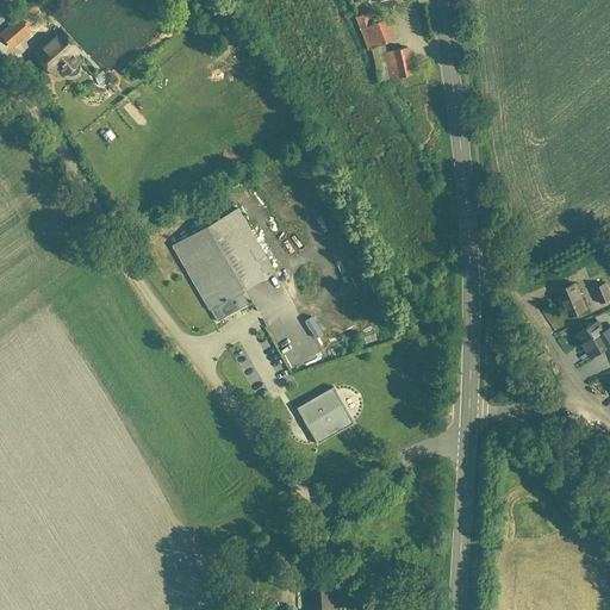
[(384,20),(367,27),(375,48),(393,41),(384,20)]
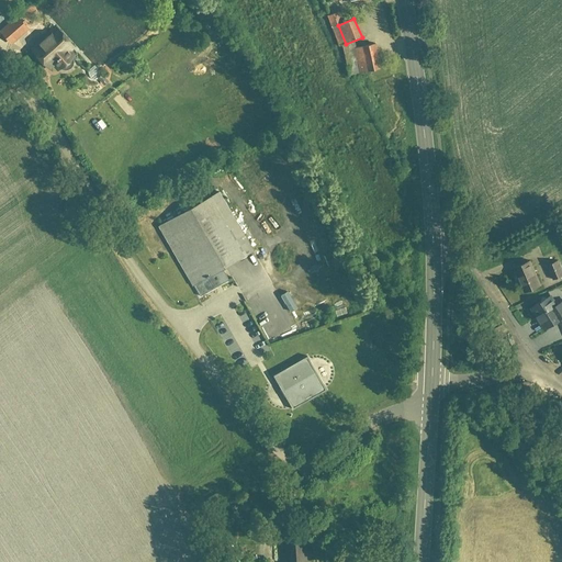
[(2,32),(12,47),(31,34),(21,20),(2,32)]
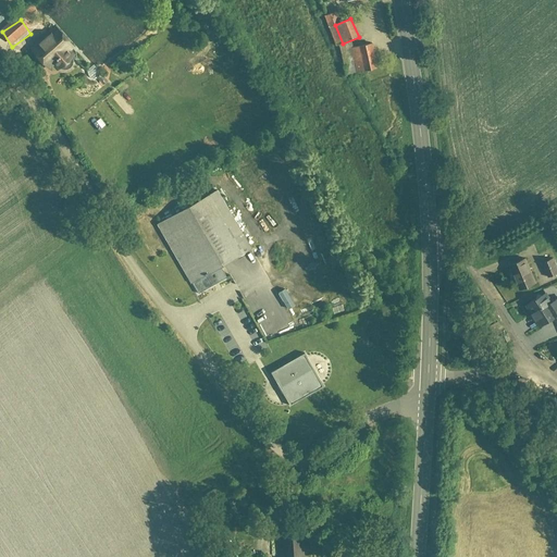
[(33,49),(50,67),(71,48),(54,29),(33,49)]
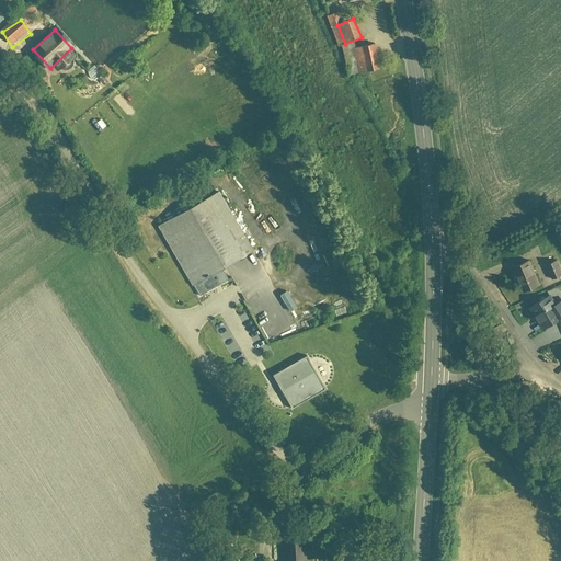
[(376,43),(356,48),(362,76),(382,70),(376,43)]
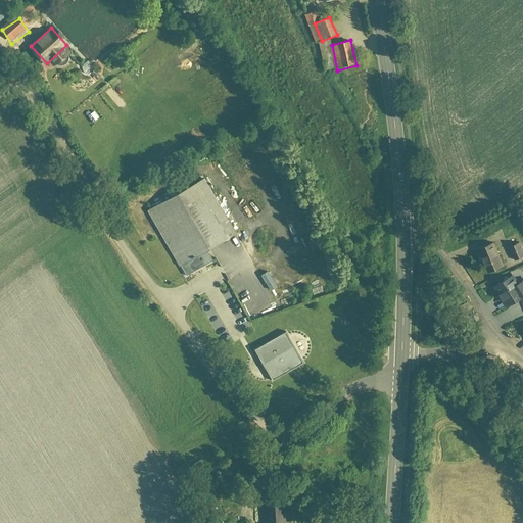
[(206,177),(148,209),(180,268),(238,235),(206,177)]
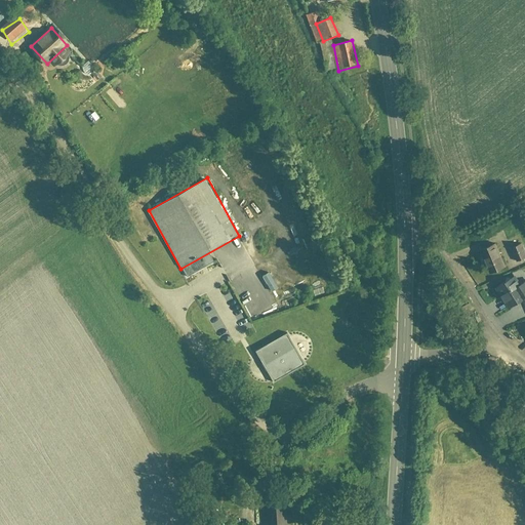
[(494,244),(480,250),(489,276),(505,270),(494,244)]
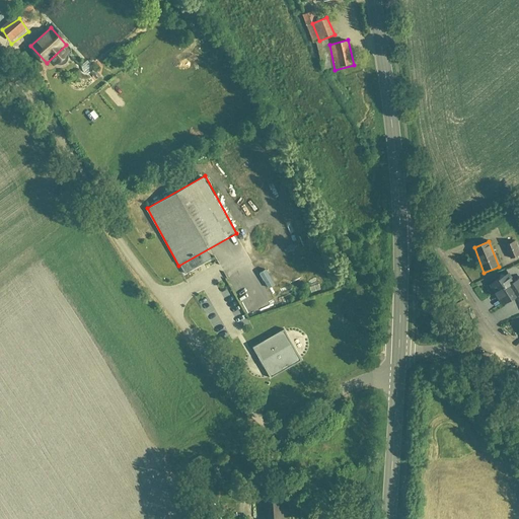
[(518,244),(518,242),(505,247),(511,266),(518,263),(518,244)]
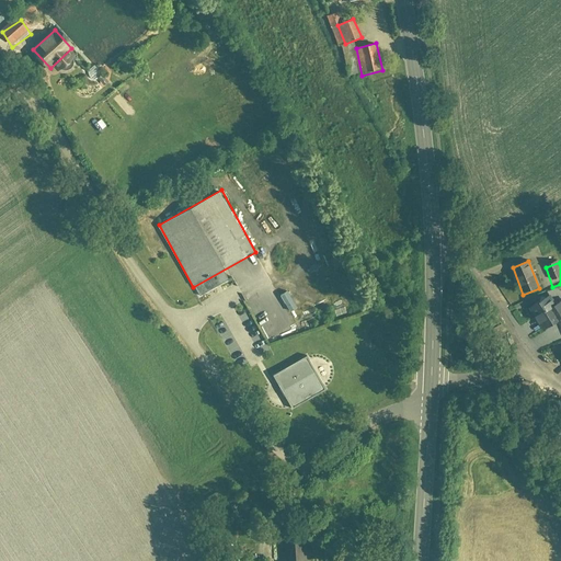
[(548,299),(533,308),(546,330),(559,321),(560,324),(560,307),(556,310),(548,299)]
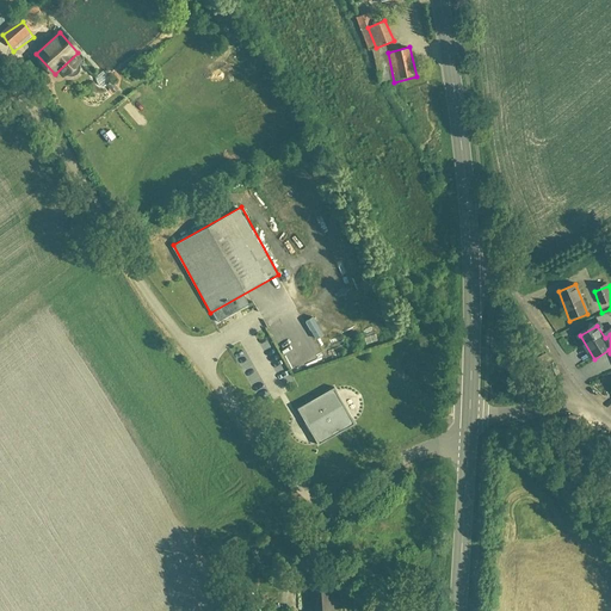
[(320,446),(358,424),(335,387),(297,408),(320,446)]
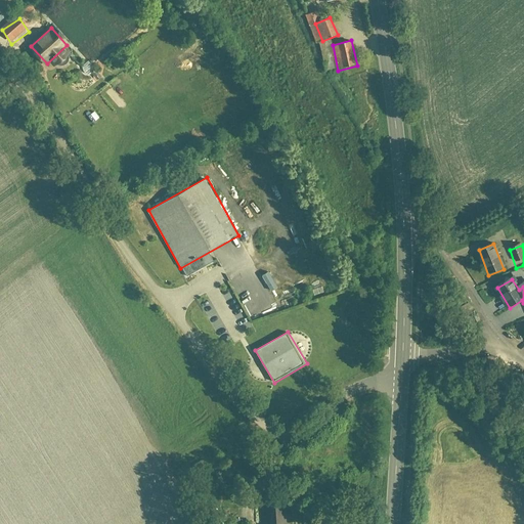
[(264,507),(265,523),(289,523),(288,505),(264,507)]
